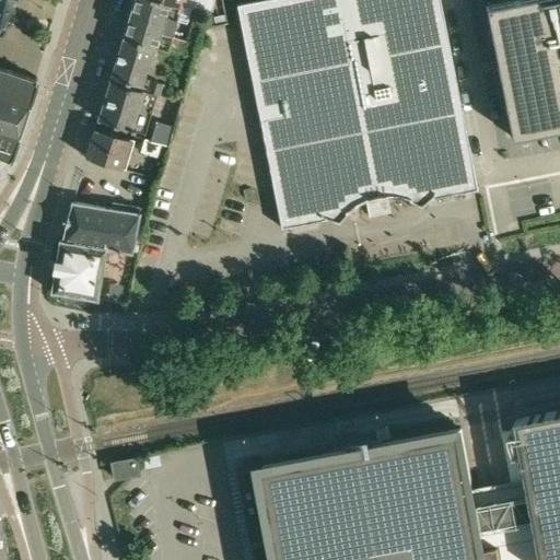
[(185,43),(171,38),(181,6),(166,0),(133,0),(123,37),(153,46),(193,58),(196,46),(201,47),(207,24),(191,21),(185,43)]
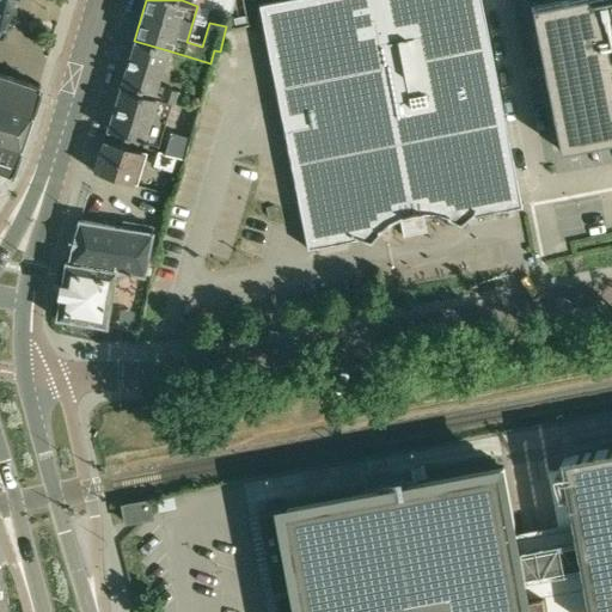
[(182,0),(197,6),(228,16),(233,0),(182,0)]
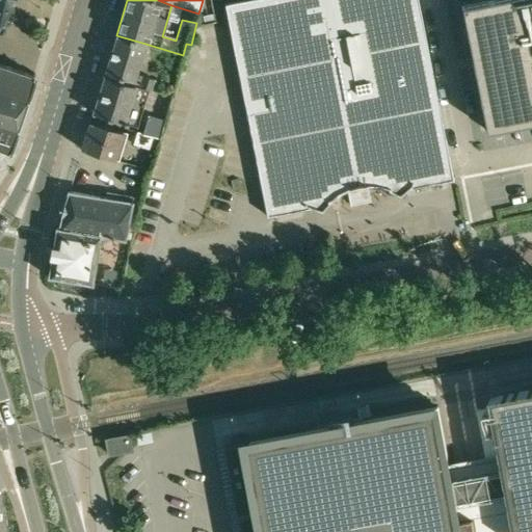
[(246,0),(225,4),(263,197),(266,214),(452,177),(417,0),(246,0)]
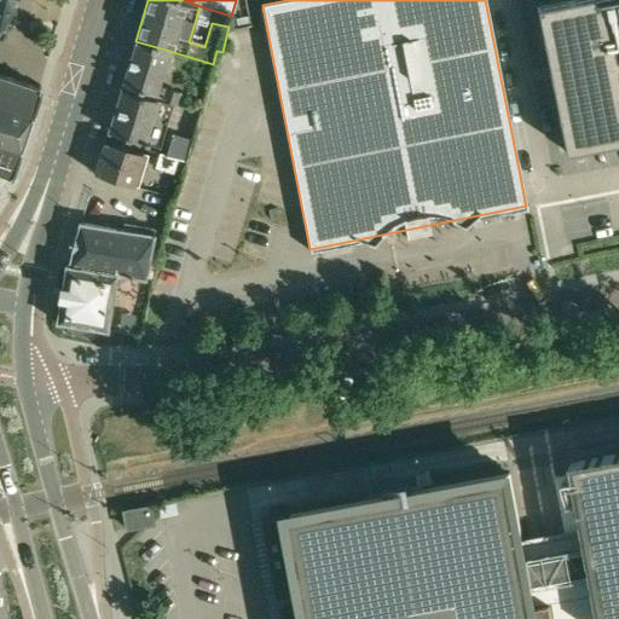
[(618,0),(550,0),(533,4),(562,150),(618,138),(618,0)]
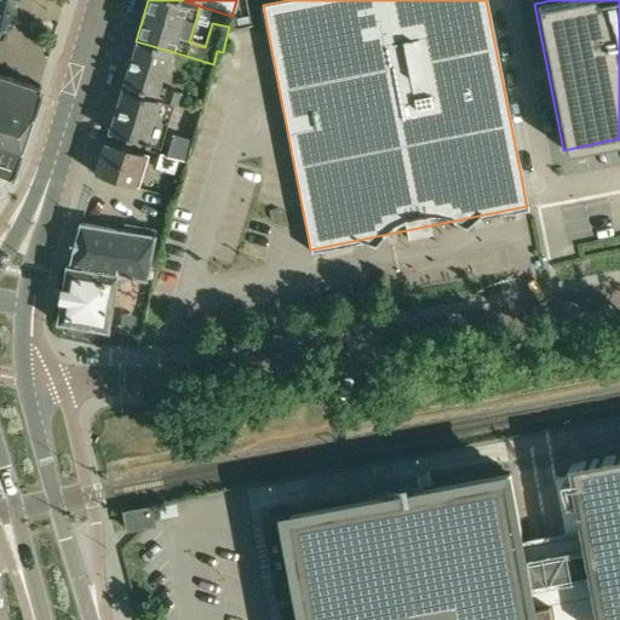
[(170,51),(136,41),(122,84),(155,95),(170,51)]
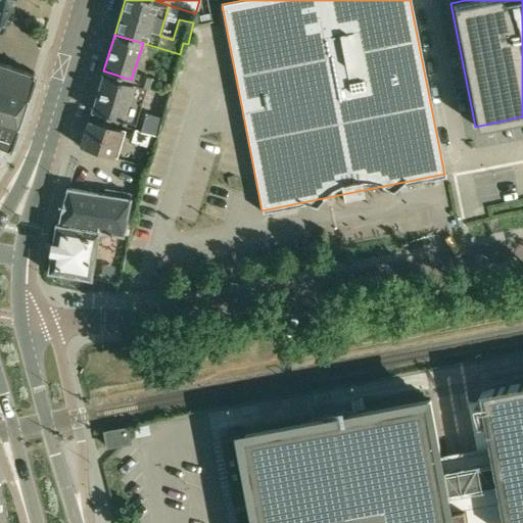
[(0,146),(8,149),(16,127),(17,128),(28,98),(27,98),(34,75),(35,73),(32,72),(32,70),(0,59),(0,146)]
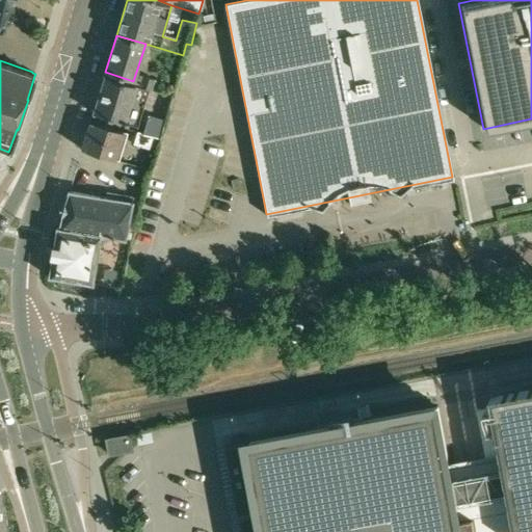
[(137,86),(103,76),(102,78),(103,79),(94,110),(92,110),(91,112),(111,118),(137,127),(149,90),(137,86)]
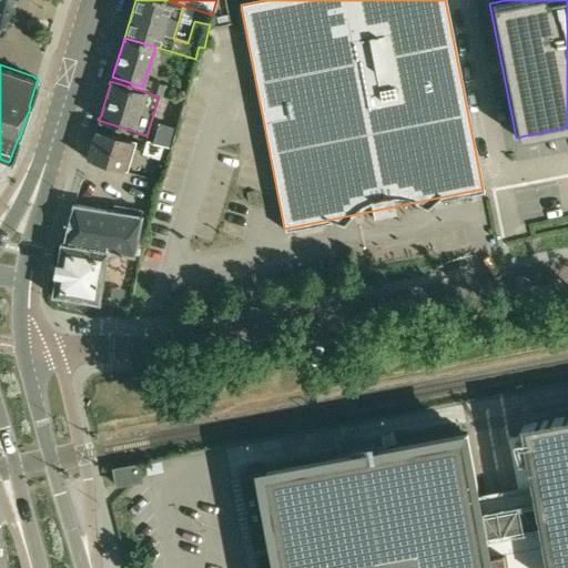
[(146,92),(159,97),(162,84),(151,81),(146,92)]
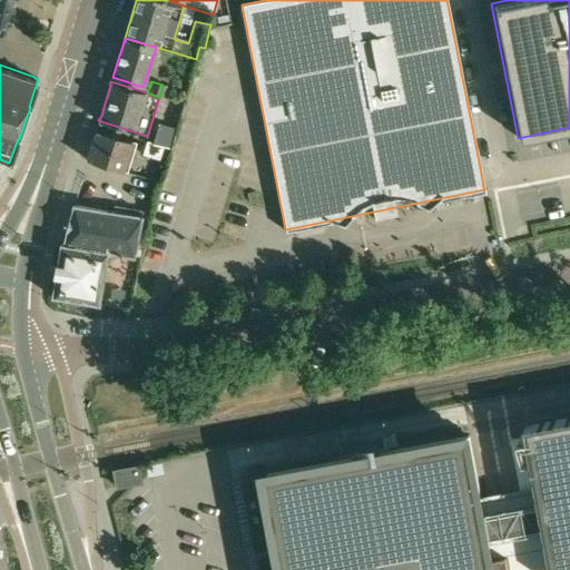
[(154,144),(163,146),(172,149),(176,129),(159,125),(154,144)]
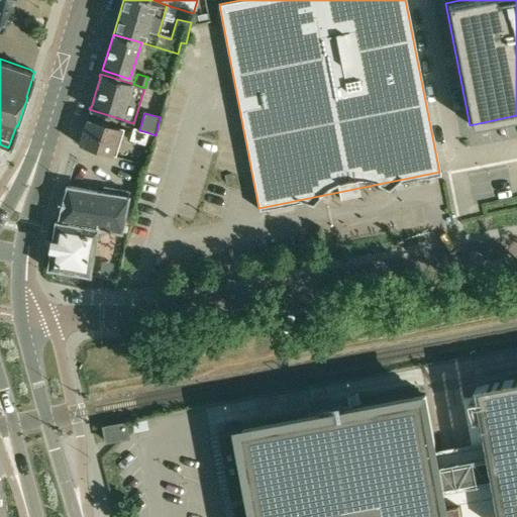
[(123,129),(86,117),(86,118),(87,118),(79,143),(78,143),(78,144),(97,150),(115,157),(123,129)]
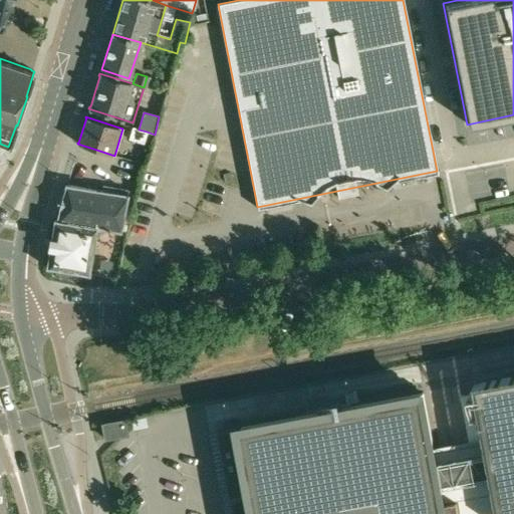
[(147,132),(139,130),(133,127),(129,140),(144,144),(147,132)]
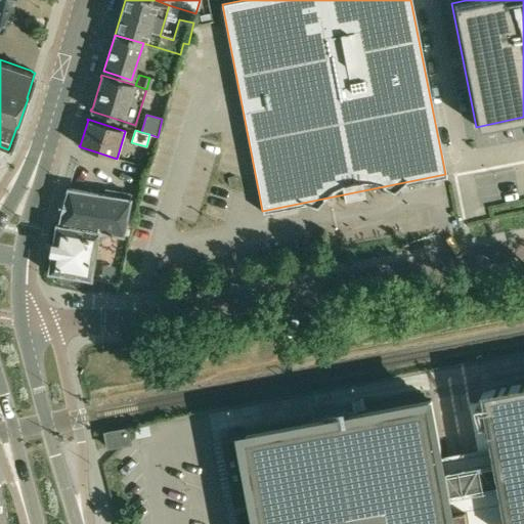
[(56,223),(56,224),(101,233),(123,236),(129,207),(130,194),(103,189),(103,194),(82,190),(80,192),(68,189),(68,188),(66,188),(66,190),(63,200),(62,200),(62,202),(60,212),(59,212),(59,214),(57,223),(56,223)]
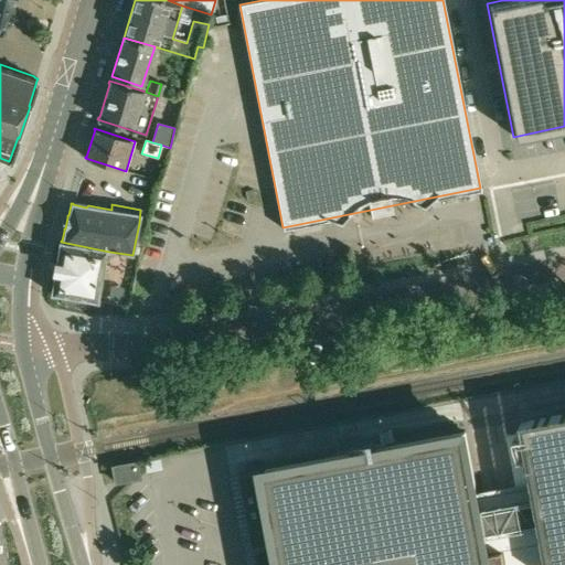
[(102,299),(104,286),(109,252),(61,242),(59,242),(59,244),(55,263),(54,264),(55,264),(54,270),(53,270),(53,273),(54,273),(51,291),(50,294),(53,294),(98,301),(102,302),(102,299)]
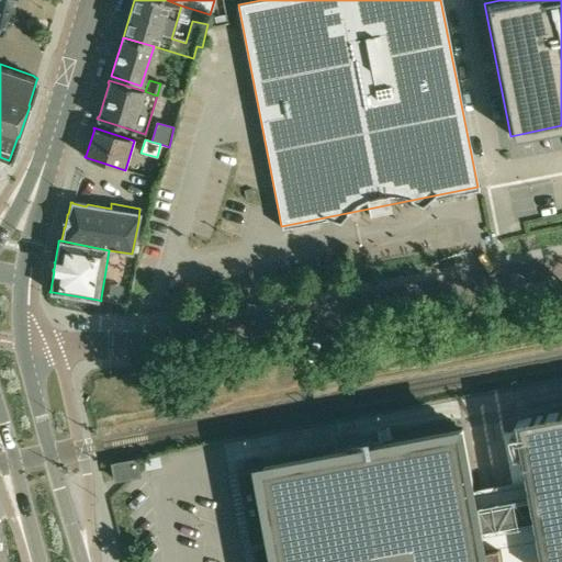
[(538,496),(478,508),(482,530),(541,518),(550,560),(549,561),(561,561),(561,412),(521,419),(534,476),(538,496)]
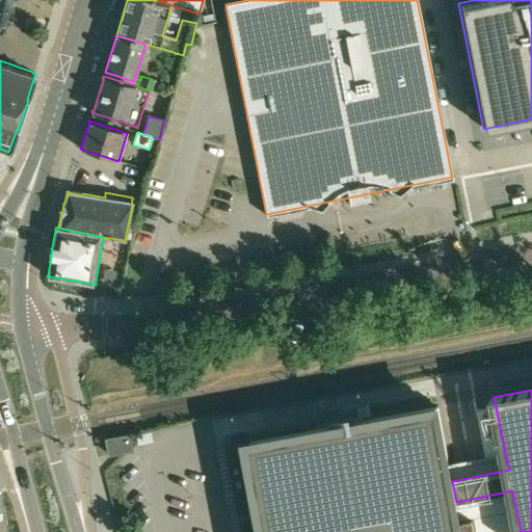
[(247,444),(225,448),(238,515),(260,511),(258,501),(261,500),(266,531),(476,531),(474,517),(462,520),(464,530),(461,531),(456,502),(452,481),(439,406),(250,443),(258,484),(255,485),(247,444)]
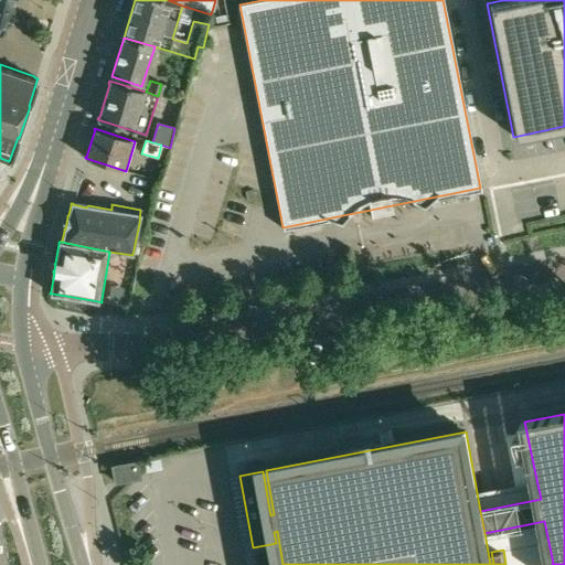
[(112,467),(115,482),(139,478),(136,461),(112,467)]
